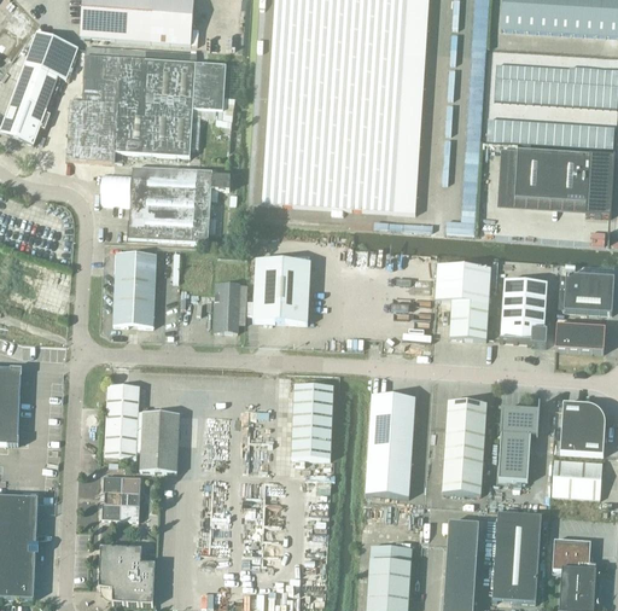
[(83,0),(81,35),(192,42),(194,0),(83,0)]
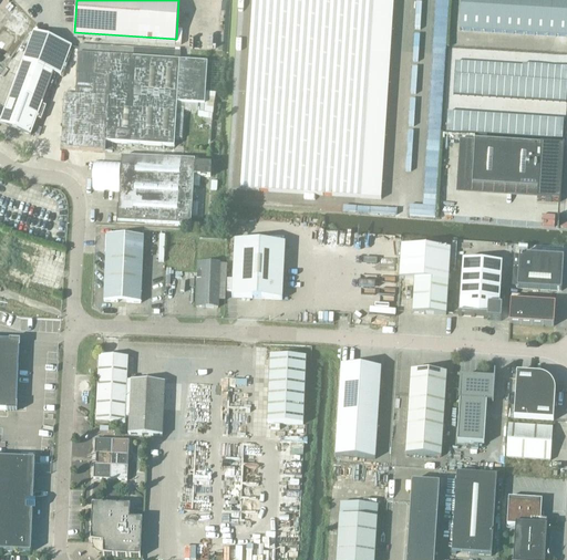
[(251,0),(239,184),(360,192),(372,0),(251,0)]
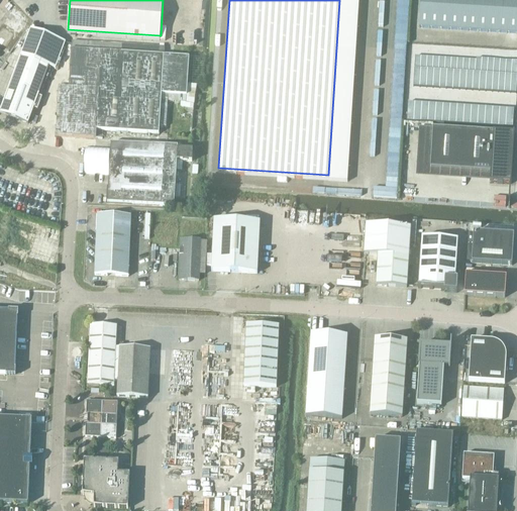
[(421,0),(421,1),(419,22),(429,22),(439,23),(448,24),(458,24),(469,25),(478,25),(488,26),(497,27),(507,27),(516,28),(516,27),(516,0),(421,0)]
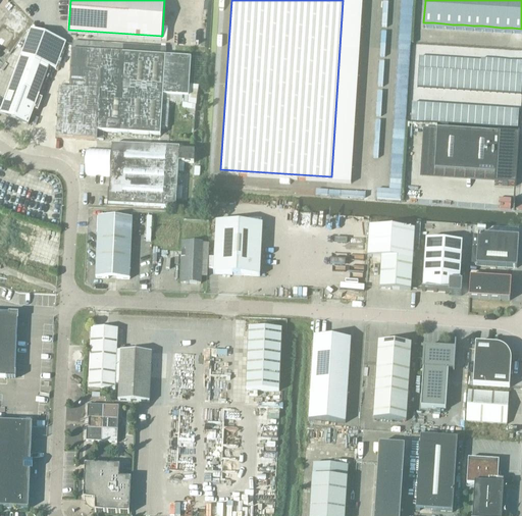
[(49,61),(56,63),(65,37),(31,23),(20,50),(49,61)]
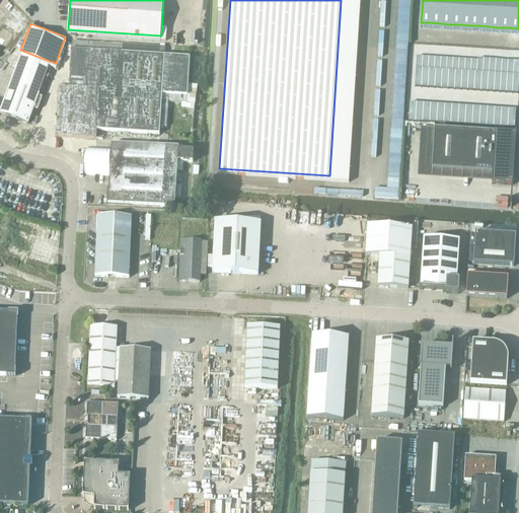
[(59,82),(56,130),(96,133),(96,125),(159,129),(162,89),(188,90),(190,52),(164,50),(165,42),(72,35),(70,82),(59,82)]
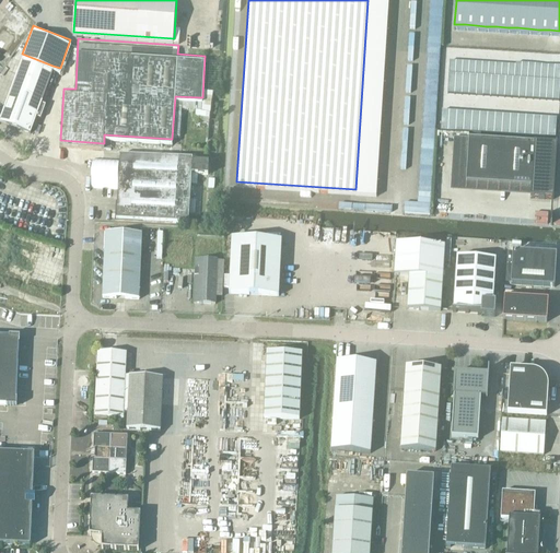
[(10,97),(3,114),(21,120),(20,124),(30,128),(36,110),(41,113),(45,99),(41,98),(53,66),(22,54),(7,96),(10,97)]
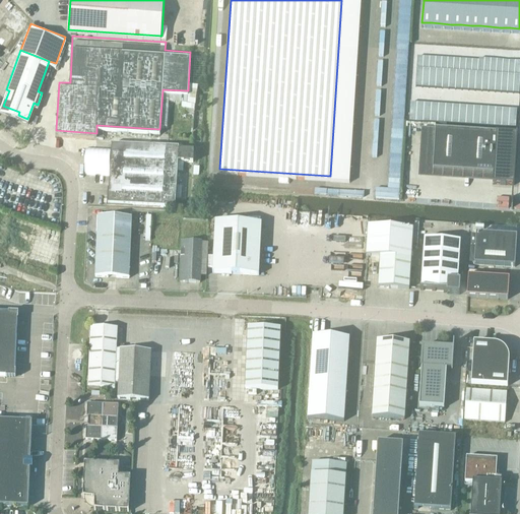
[(394,98),(388,180),(376,180),(375,193),(400,194),(405,99),(394,98)]
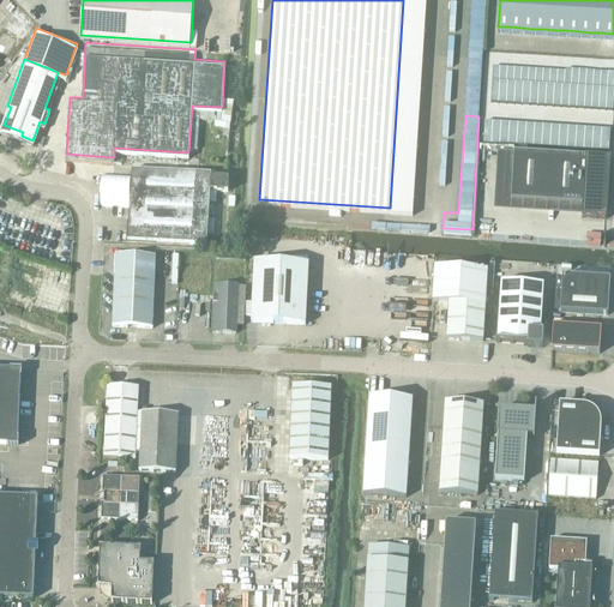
[(485,115),(483,137),(492,137),(493,115),(485,115)]
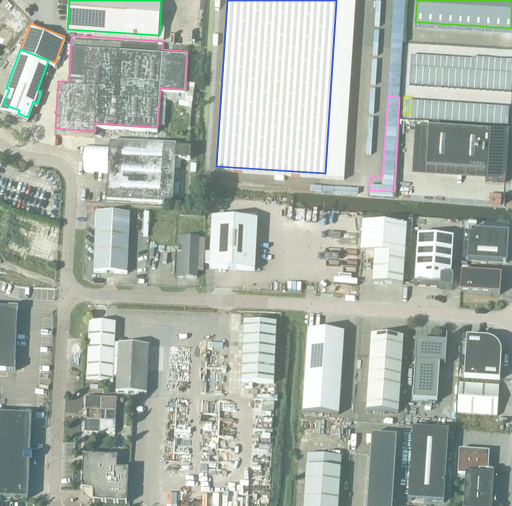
[(411,96),(410,114),(417,115),(418,97),(411,96)]
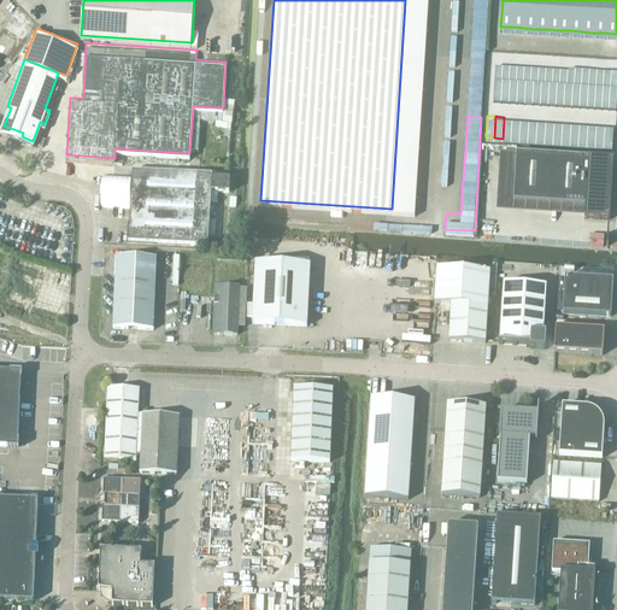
[(504,117),(503,139),(511,139),(512,117),(504,117)]
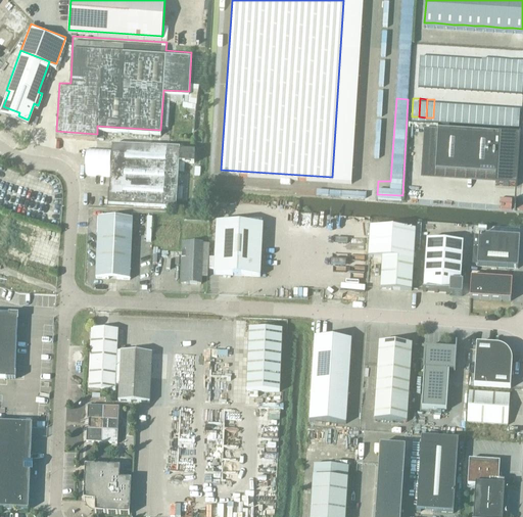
[(434,99),(433,118),(440,119),(441,100),(434,99)]
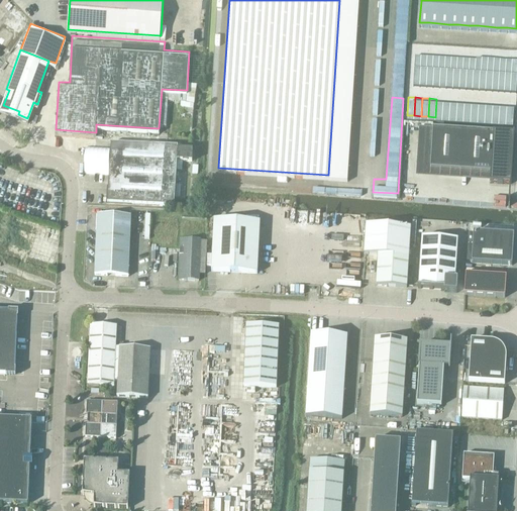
[(436,99),(435,117),(442,117),(443,99),(436,99)]
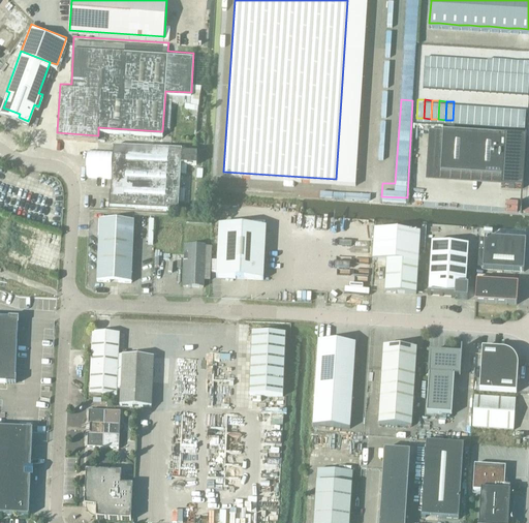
[(454,101),(453,120),(460,120),(461,101),(454,101)]
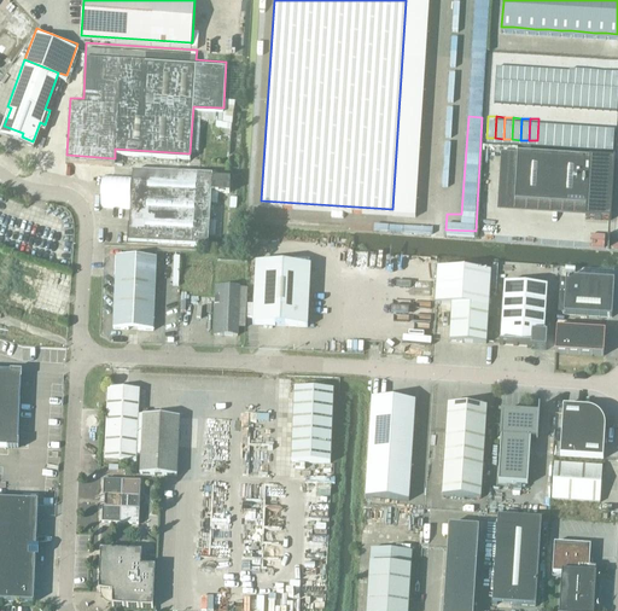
[(538,118),(537,140),(546,141),(547,120),(538,118)]
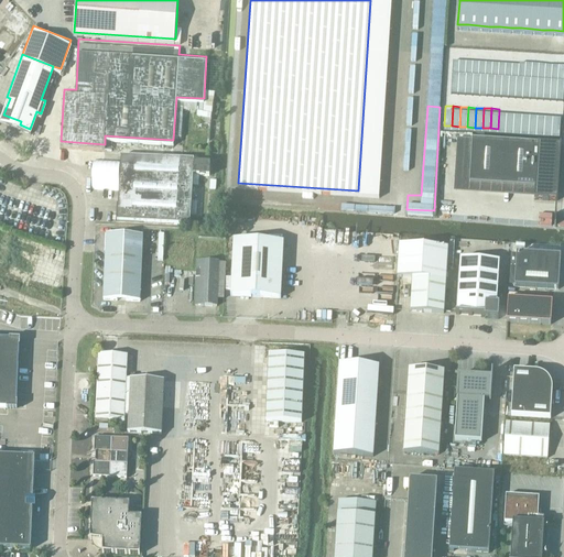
[(499,109),(498,129),(506,129),(507,109),(499,109)]
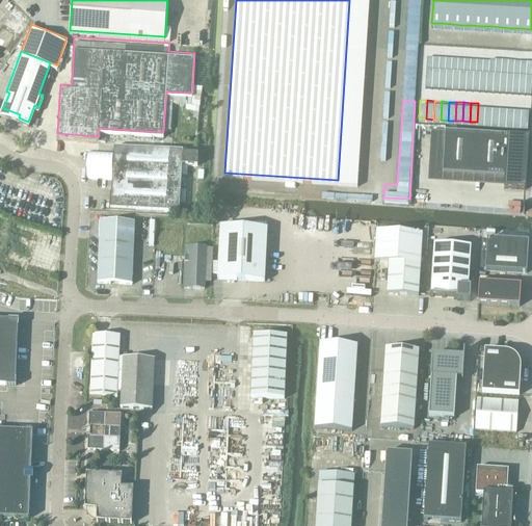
[(478,103),(477,122),(484,123),(485,104),(478,103)]
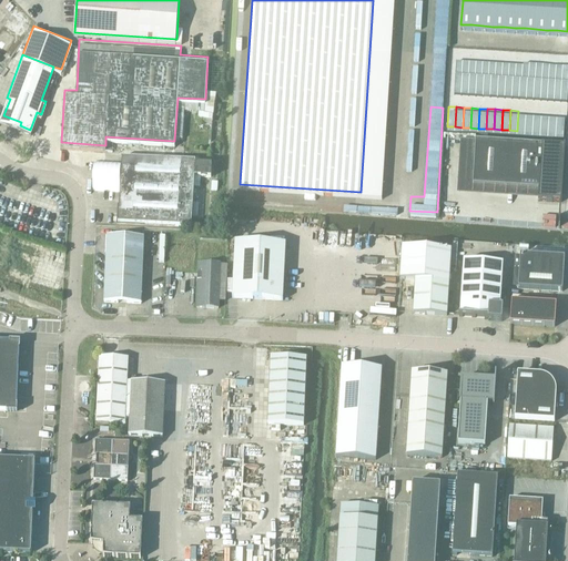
[(518,111),(517,131),(525,131),(526,111),(518,111)]
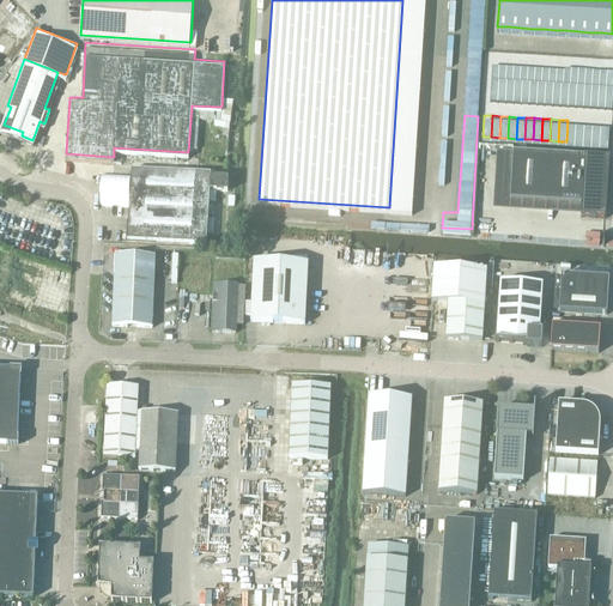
[(568,120),(566,141),(575,143),(576,121),(568,120)]
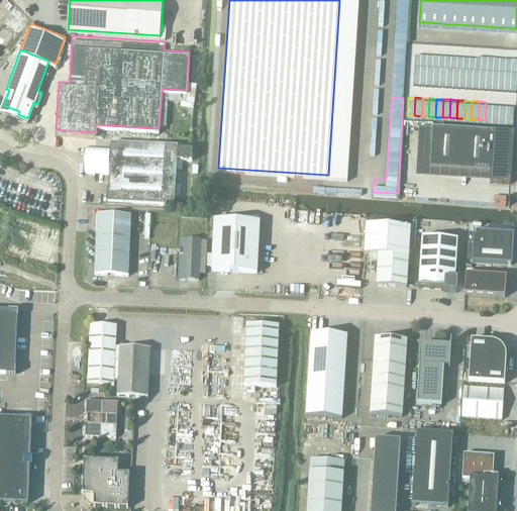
[(486,102),(485,120),(492,120),(493,102),(486,102)]
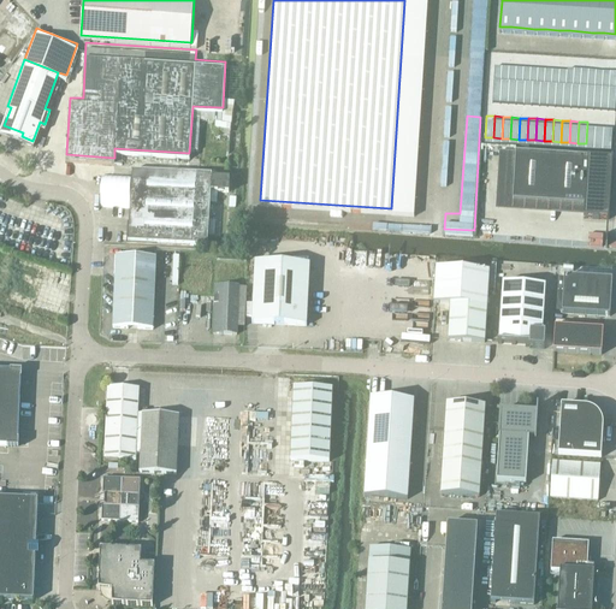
[(587,122),(586,143),(594,145),(596,123),(587,122)]
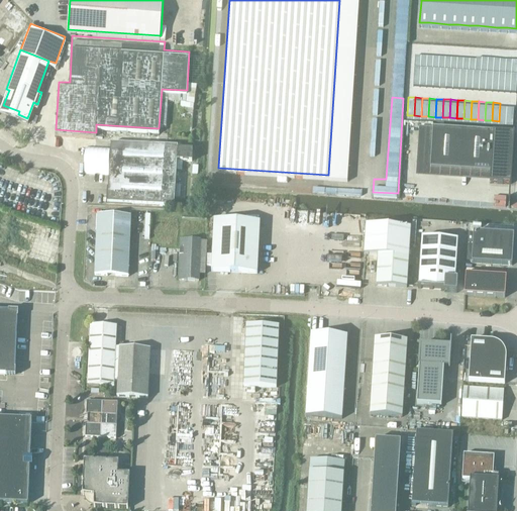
[(500,103),(499,121),(506,121),(507,103),(500,103)]
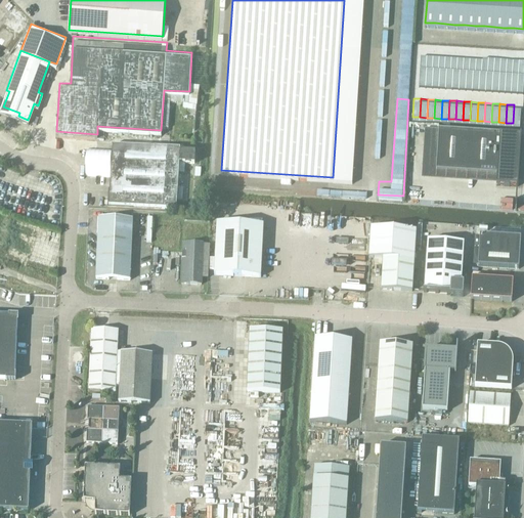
[(514,104),(513,123),(520,124),(521,105),(514,104)]
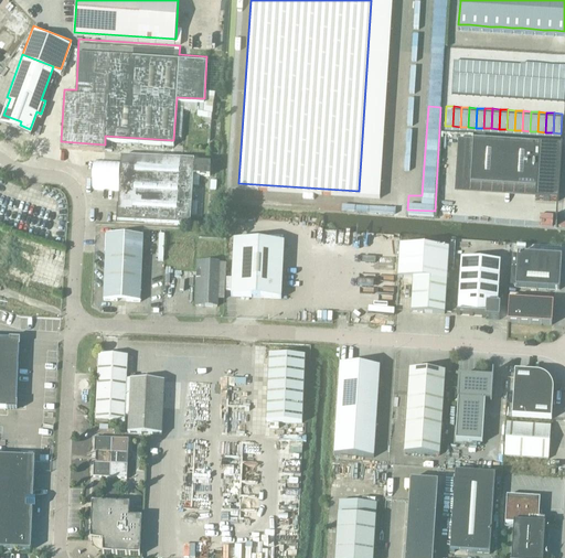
[(473,135),(471,180),(536,183),(535,194),(558,195),(563,139),(561,139),(561,140),(540,139),(473,135)]
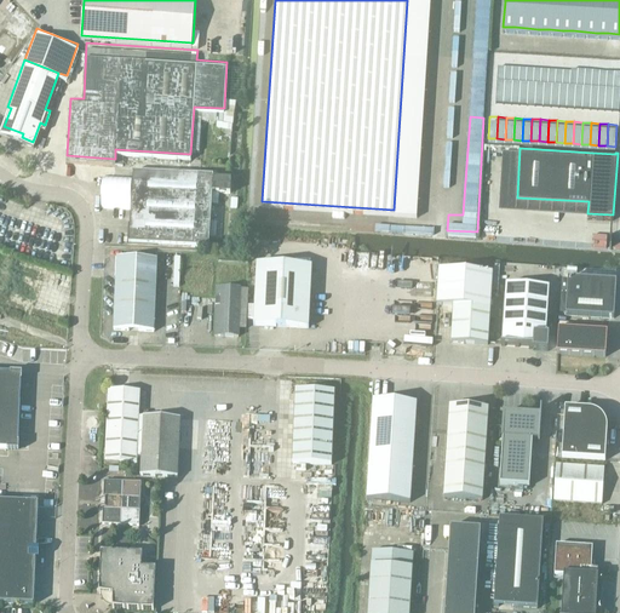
[(133,165),(128,238),(208,242),(212,187),(230,188),(231,173),(213,172),(213,170),(133,165)]
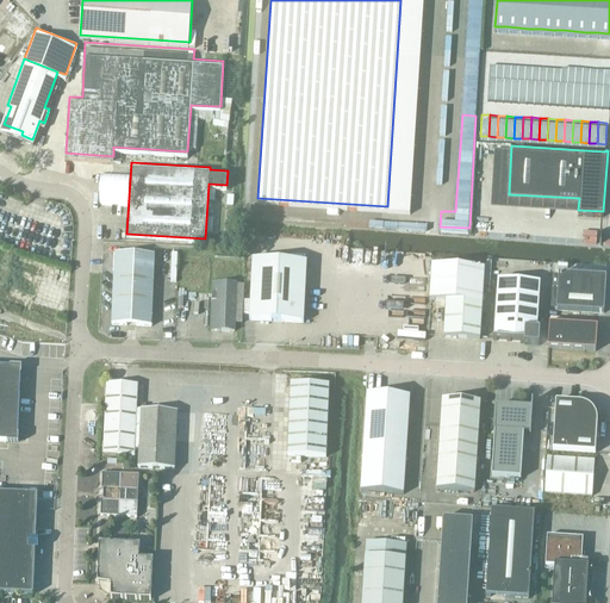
[(0,205),(0,312),(11,314),(11,321),(47,322),(51,215),(16,213),(16,206),(0,205)]
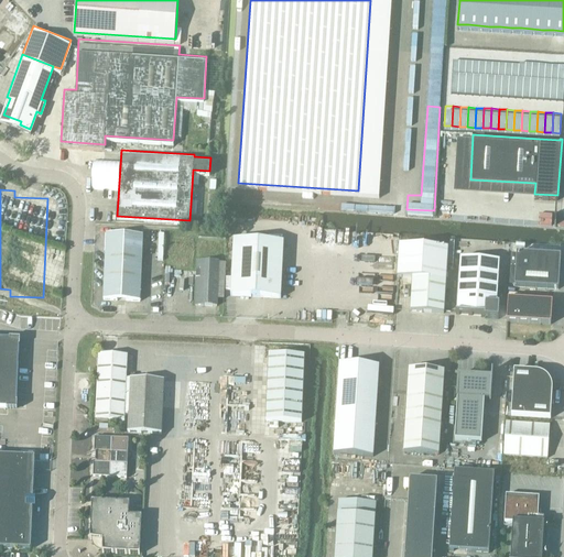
[(394,198),(342,197),(340,206),(393,207),(394,198)]
